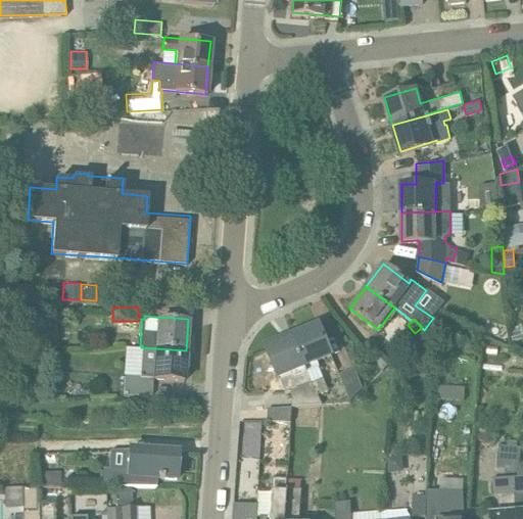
[(304,365),(306,369),(319,365),(318,362),(332,356),(318,323),(291,334),(304,365)]
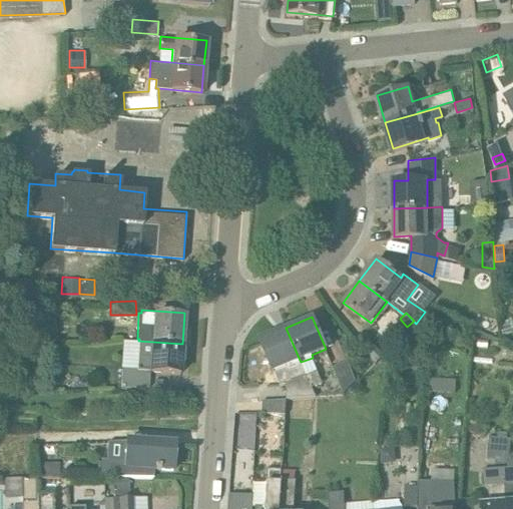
[(273,368),(299,358),(286,328),(261,339),(273,368)]
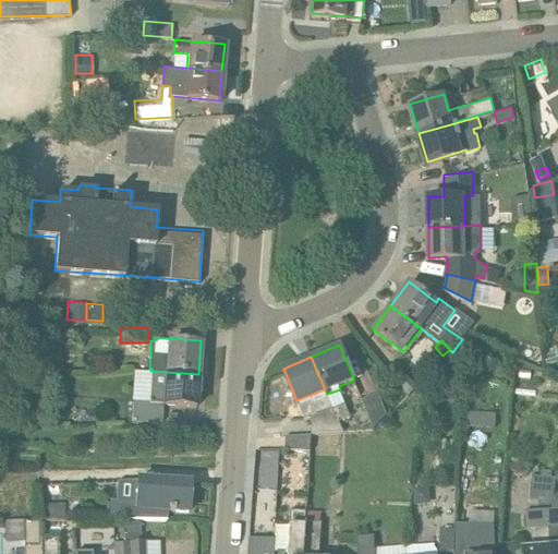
[(408,394),(417,384),(399,365),(390,375),(408,394)]
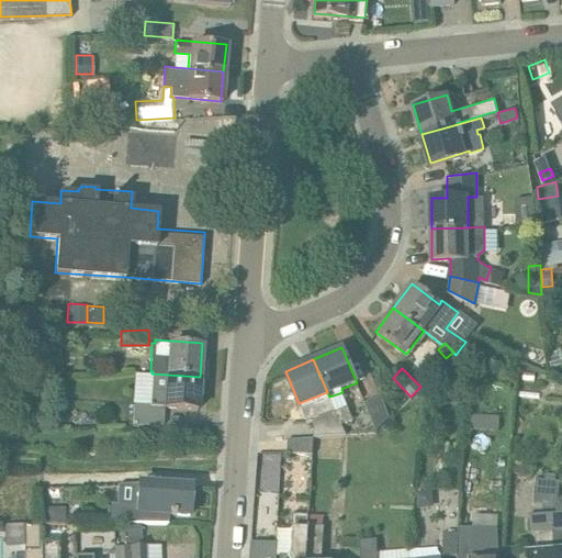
[(198,408),(200,377),(152,374),(150,402),(133,401),(132,423),(163,424),(164,405),(198,408)]
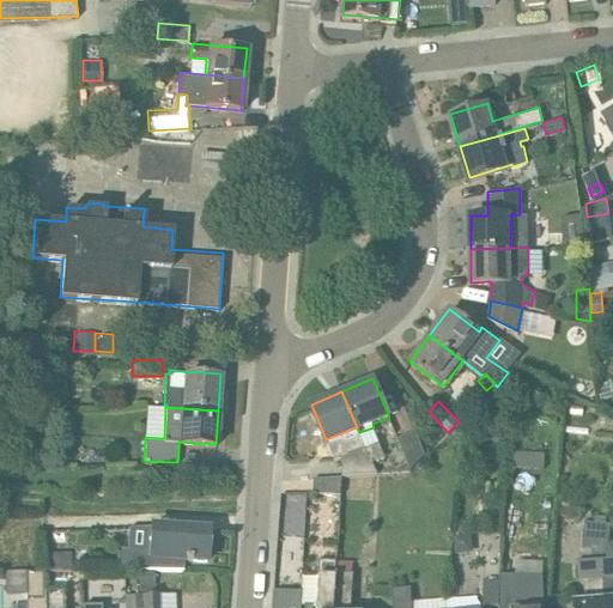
[(410,467),(424,453),(414,429),(398,436),(410,467)]
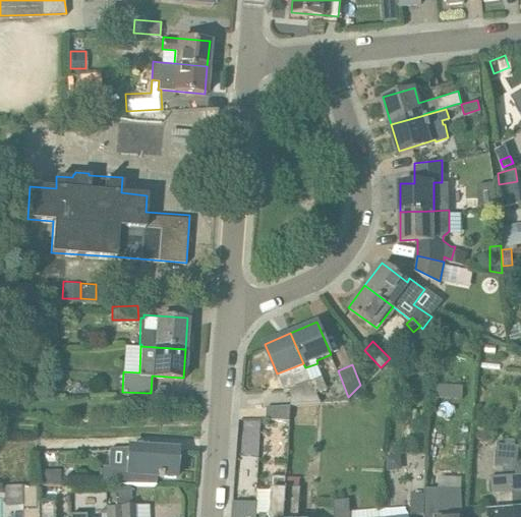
[(322,374),(309,379),(316,391),(327,386),(322,374)]
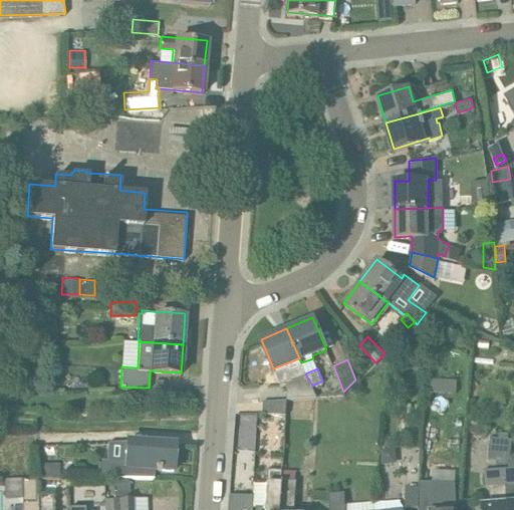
[(315,396),(312,386),(305,373),(285,381),(286,397),(315,396)]
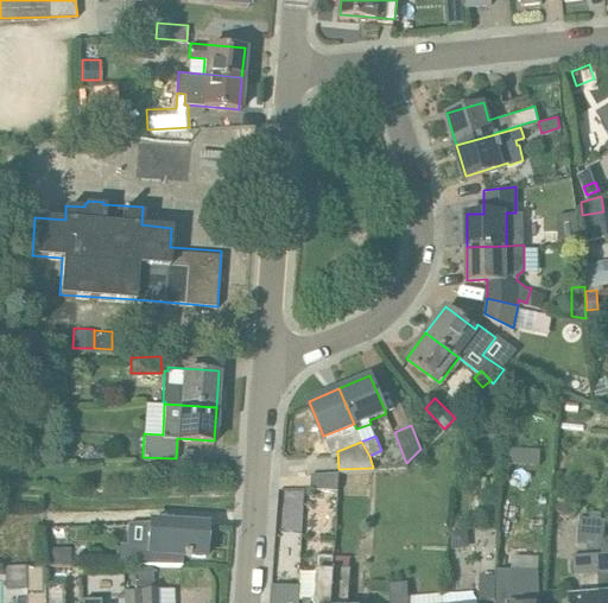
[(339,488),(340,470),(311,471),(310,487),(339,488)]
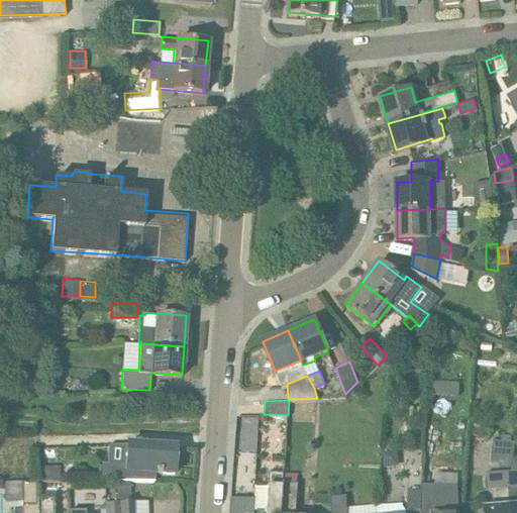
[(257,483),(260,413),(240,413),(238,482),(257,483)]
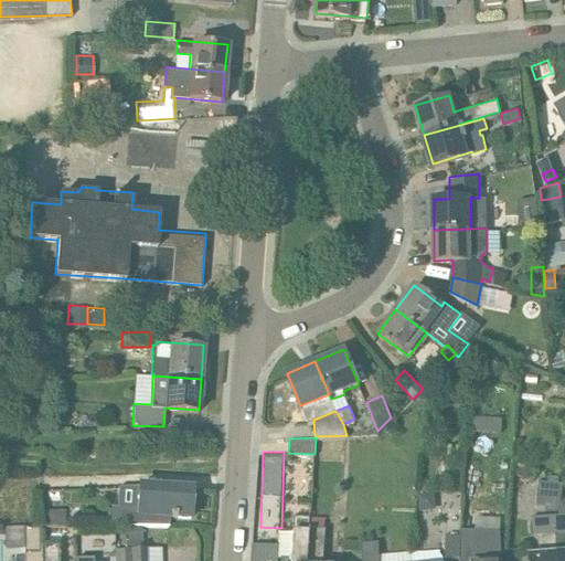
[(562,496),(564,479),(560,479),(561,475),(547,474),(547,478),(537,477),(534,515),(532,515),(533,532),(539,532),(541,551),(528,552),(528,554),(523,554),(523,546),(509,547),(507,560),(556,560),(553,515),(553,514),(562,496)]
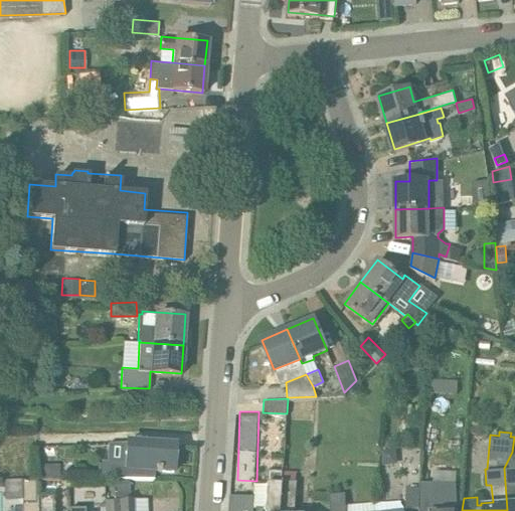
[(173,471),(175,444),(149,442),(125,441),(124,461),(99,458),(99,475),(116,476),(129,476),(153,477),(154,469),(157,469),(157,470),(160,470),(160,469),(173,471)]
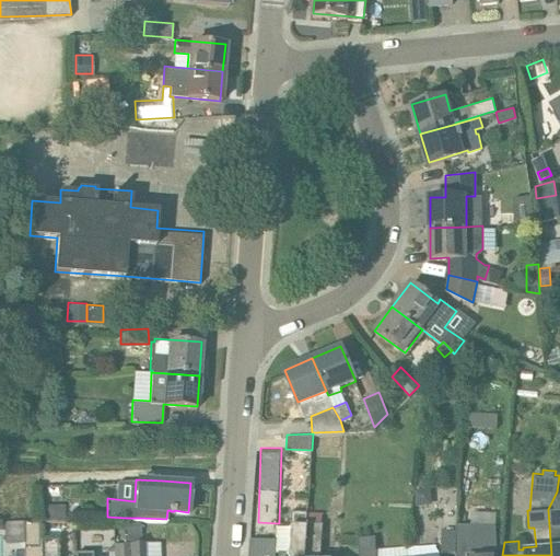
[(431,502),(430,486),(413,487),(416,504),(431,502)]
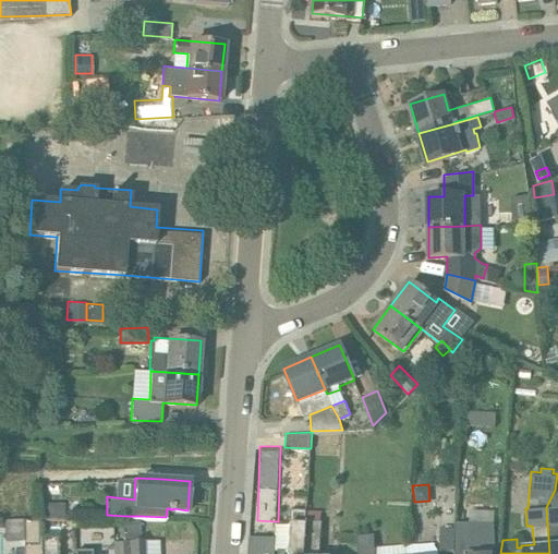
[(56,516),(55,501),(40,501),(40,516),(56,516)]
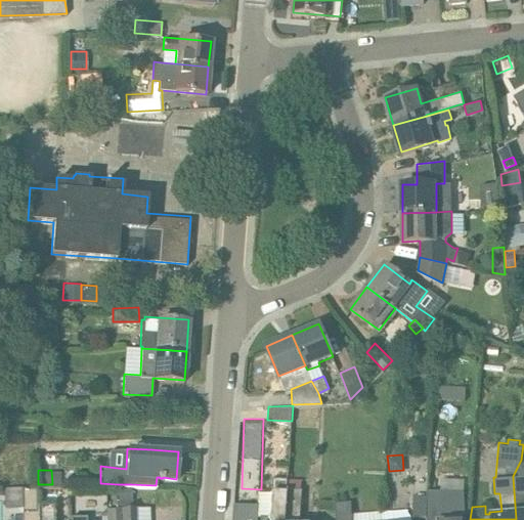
[(285,519),(288,476),(272,475),(272,491),(258,490),(258,503),(258,514),(260,514),(259,519),(285,519)]
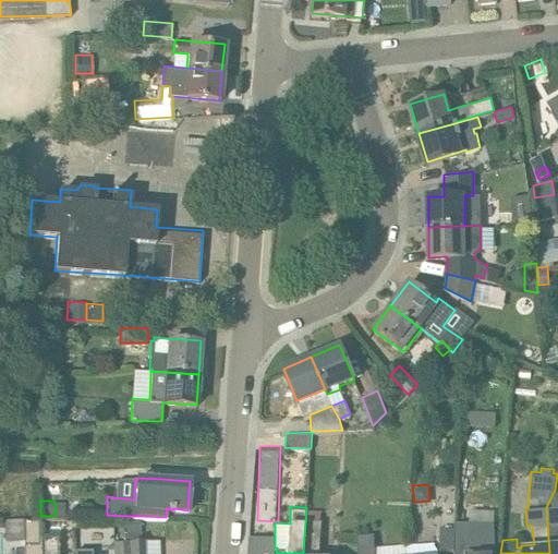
[(303,553),(318,553),(320,519),(320,507),(306,507),(303,553)]
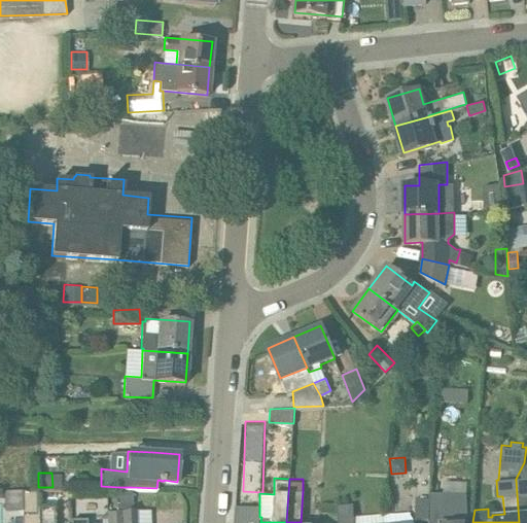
[(526,522),(526,479),(516,480),(519,522),(526,522)]
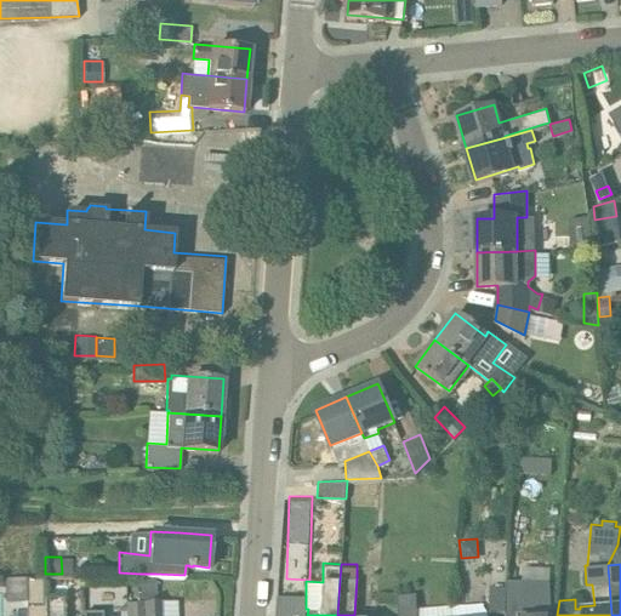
[(45,615),(46,595),(44,595),(44,574),(27,575),(27,615),(45,615)]
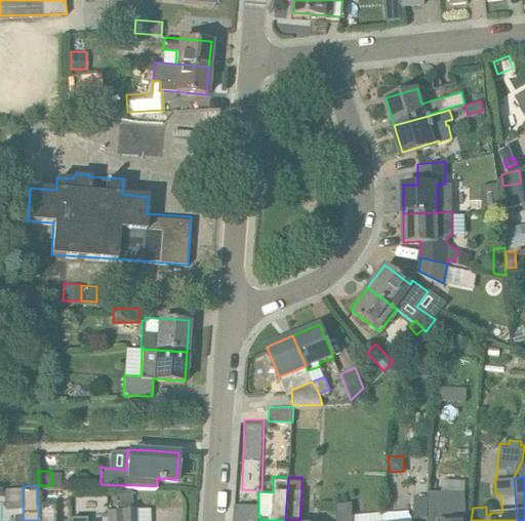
[(118,501),(131,499),(131,485),(118,485),(118,501)]
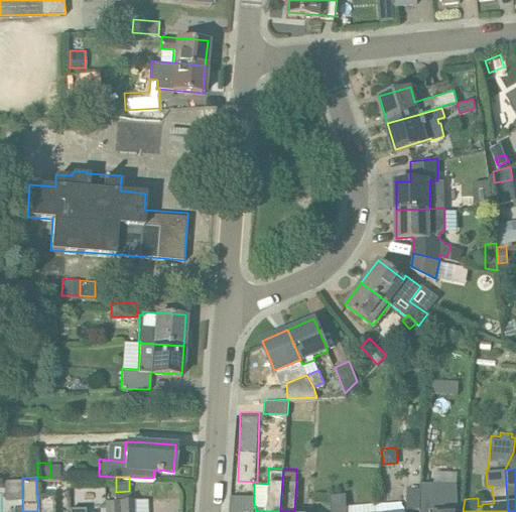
[(22,498),(22,478),(4,479),(4,498),(22,498)]
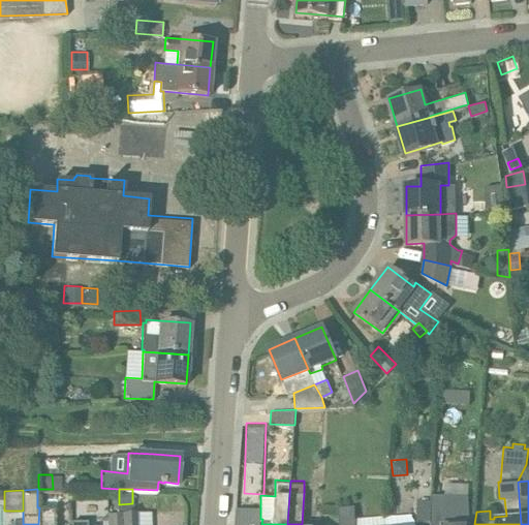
[(431,499),(429,521),(443,522),(443,493),(437,493),(431,493),(431,499)]
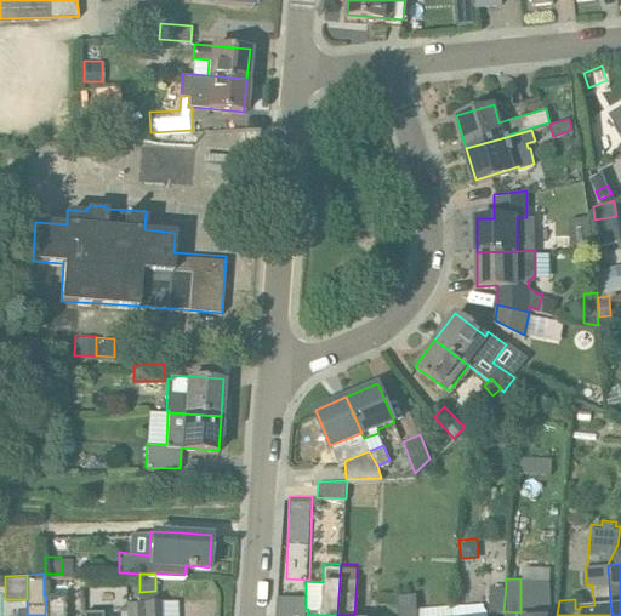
[(503,611),(506,586),(488,585),(488,611),(503,611)]
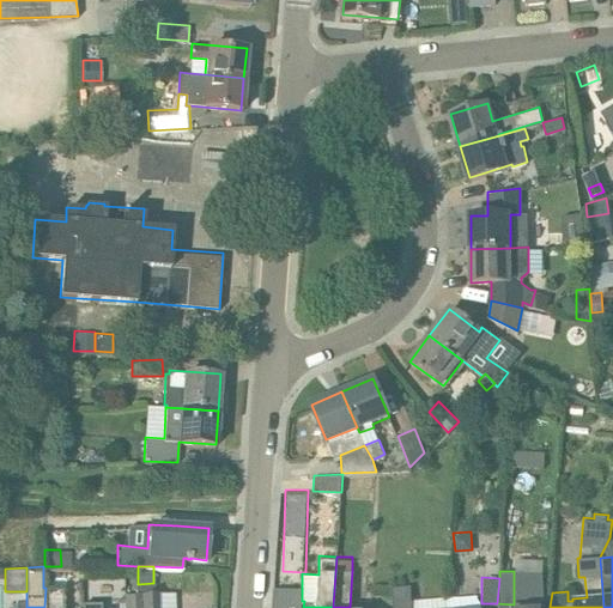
[(155,591),(155,583),(153,583),(138,584),(137,584),(137,591),(125,591),(125,607),(158,607),(159,591),(155,591)]
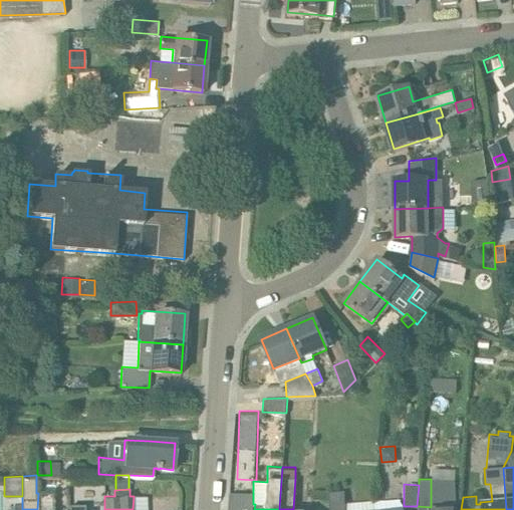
[(373,509),(373,499),(343,501),(343,490),(328,491),(328,509),(373,509)]
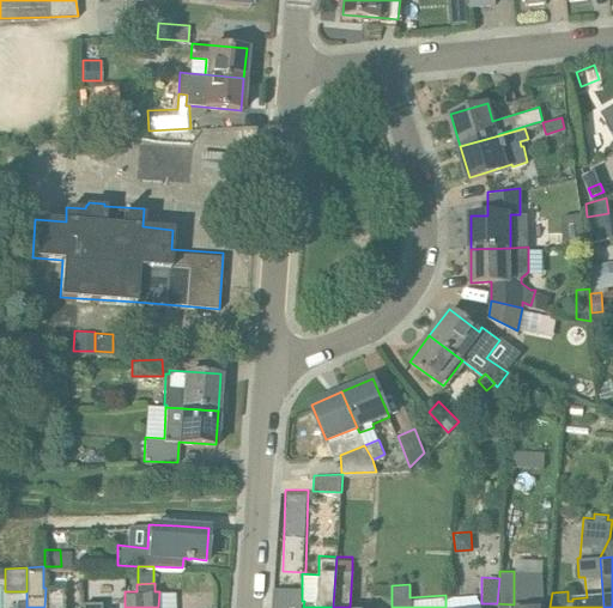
[(83,607),(84,602),(83,602),(82,607),(64,607),(64,587),(46,588),(44,607),(83,607)]
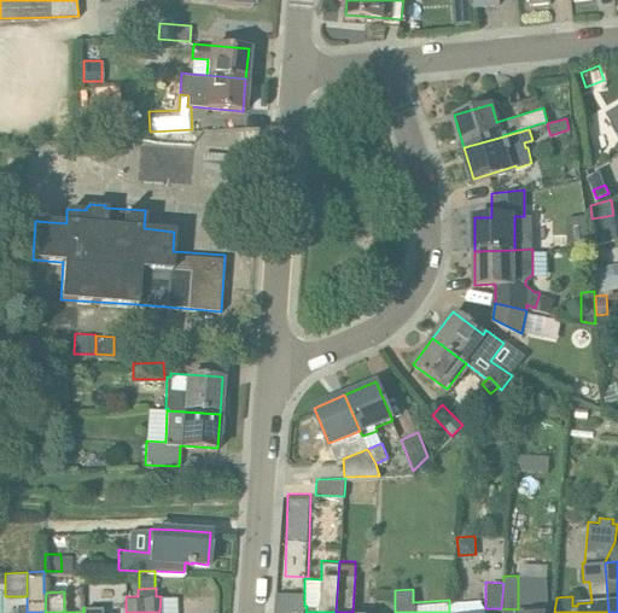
[(272,612),(303,612),(304,606),(304,593),(274,593),(272,612)]
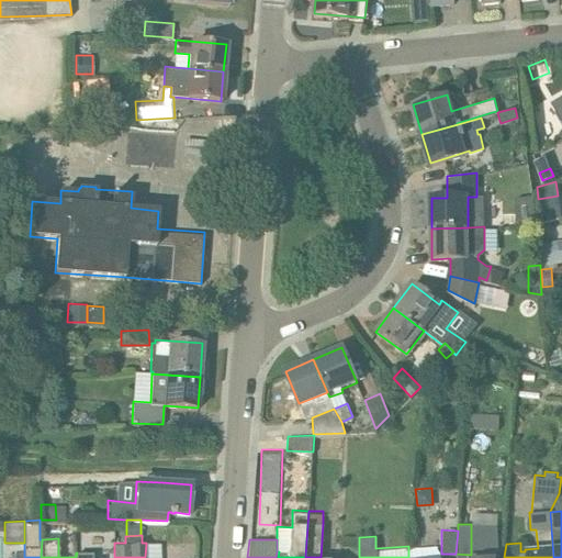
[(408,546),(408,557),(441,557),(441,554),(438,545),(408,546)]
